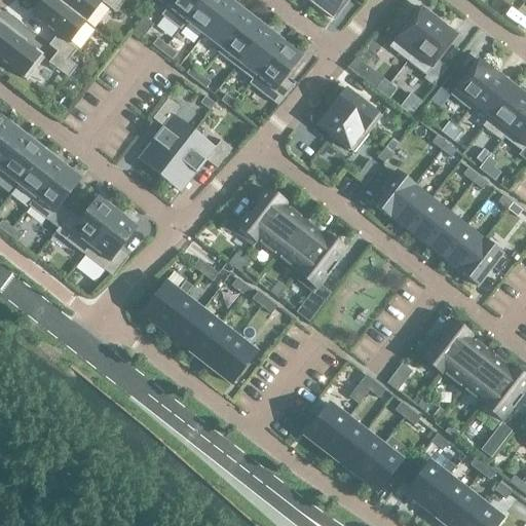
[(44,0),(34,14),(58,33),(48,46),(48,47),(57,52),(68,61),(74,52),(76,50),(68,43),(84,23),(54,0),(44,0)]
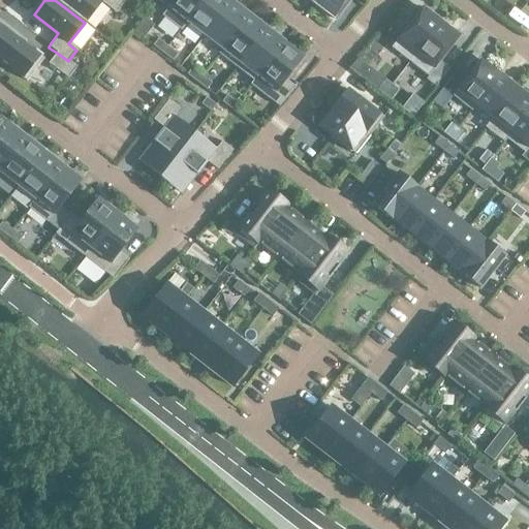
[(55,0),(85,23),(100,2),(116,13),(124,2),(121,0),(55,0)]
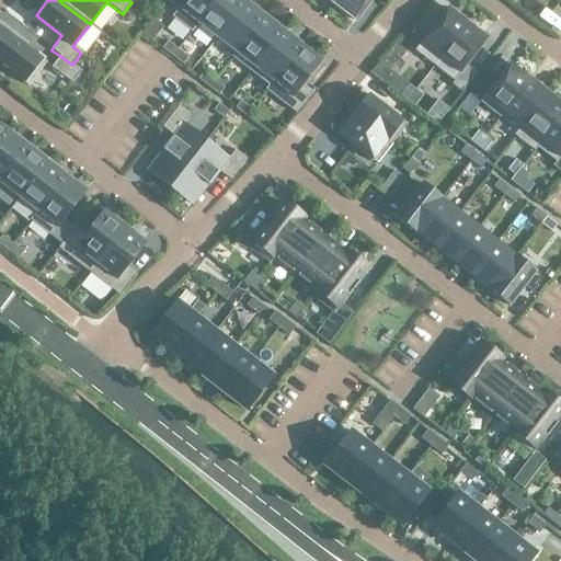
[(185,0),(173,18),(192,32),(198,23),(216,0),(185,0)]
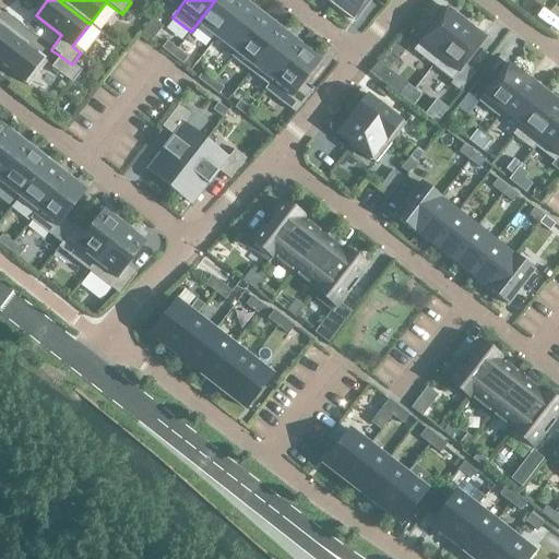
[(215,0),(198,23),(216,37),(244,2),(239,0),(215,0)]
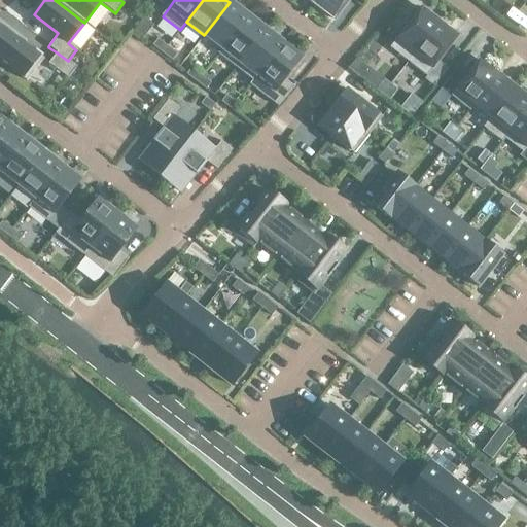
[(315,0),(312,5),(331,20),(346,0),(315,0)]
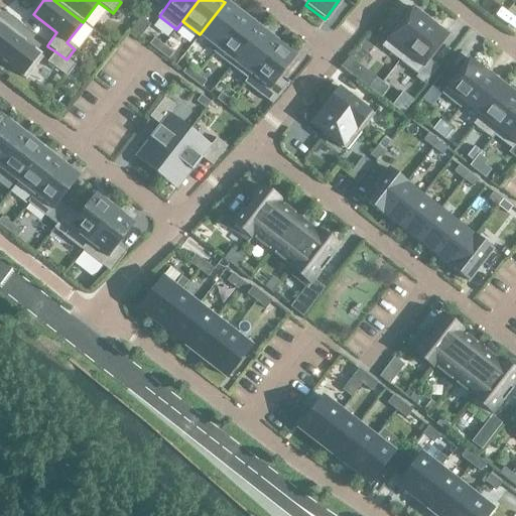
[(200,34),(217,48),(242,16),(225,2),(200,34)]
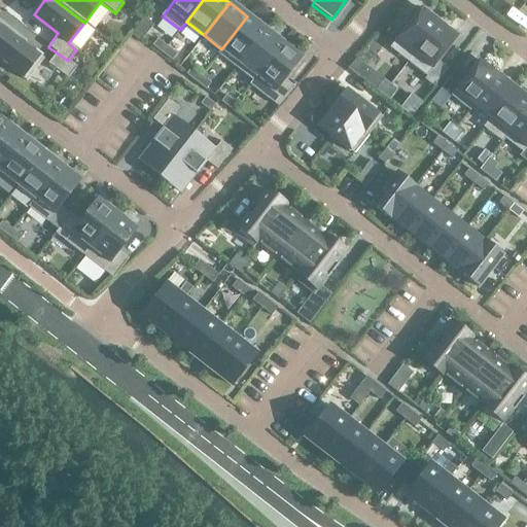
[(395,40),(389,47),(408,62),(438,22),(420,7),(396,37),(394,40),(395,40)]
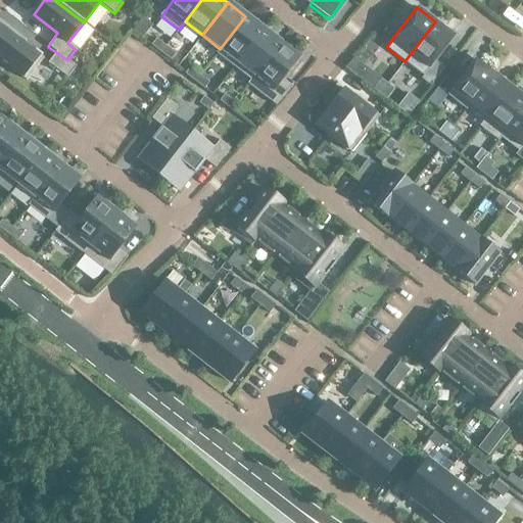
[(220,49),(217,52),(234,66),(263,30),(245,16),(220,49)]
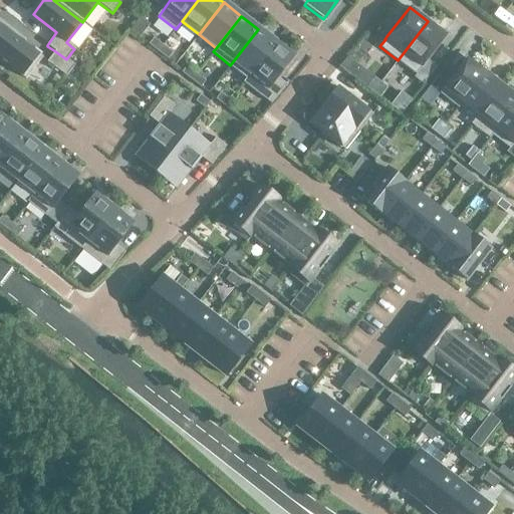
[(447,36),(428,21),(398,60),(416,74),(419,70),(422,67),(447,36)]
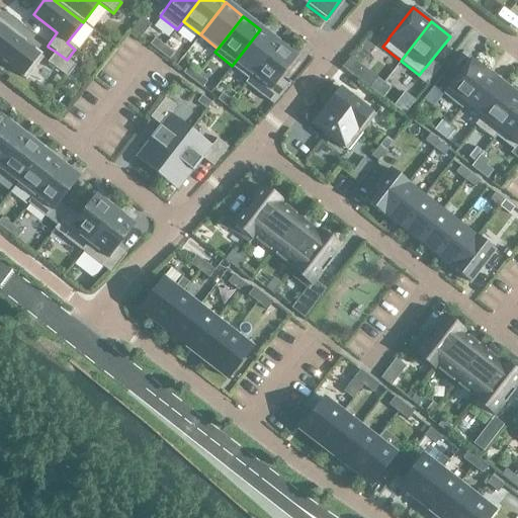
[(41,58),(1,27),(0,27),(0,58),(25,78),(41,58)]
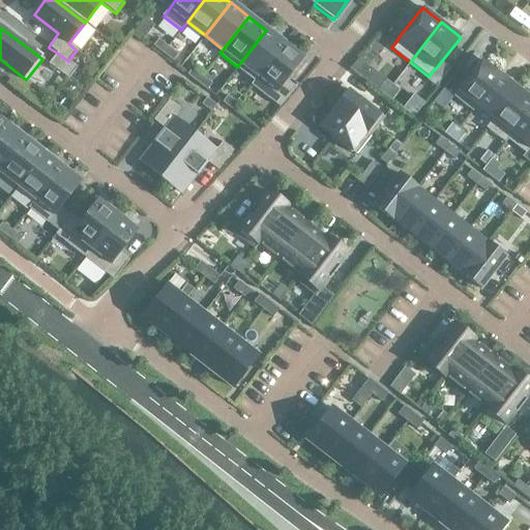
[(237,67),(255,81),(284,43),(266,30),(237,67)]
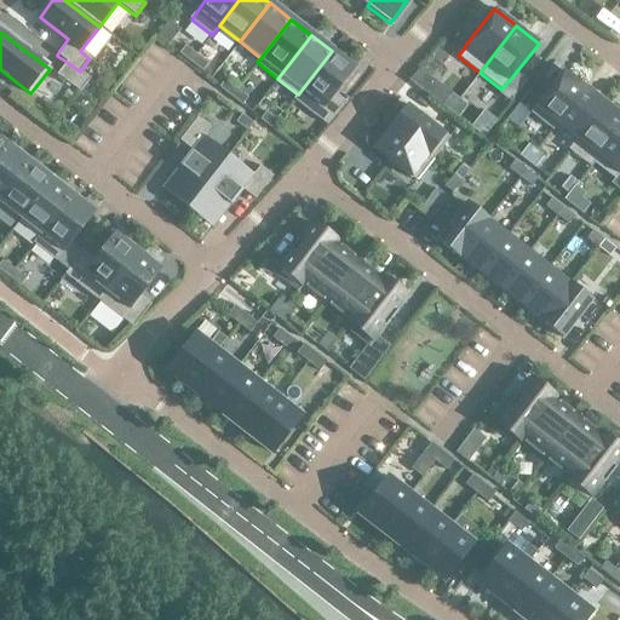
[(178,53),(190,63),(196,55),(184,46),(178,53)]
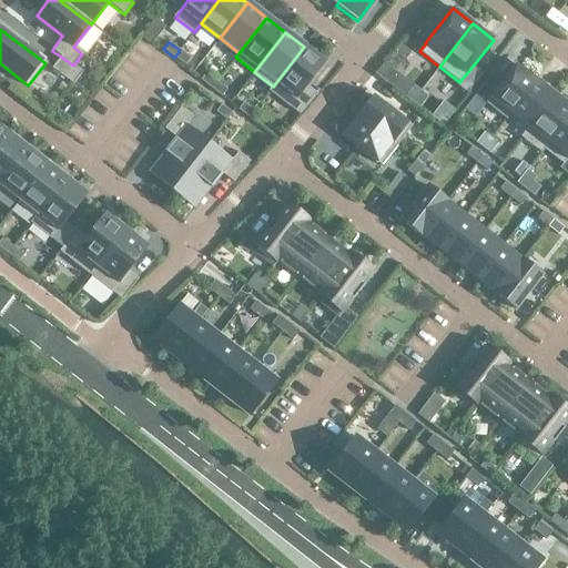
[(273,87),(270,91),(300,114),(316,94),(304,84),(323,61),(304,47),(273,87)]
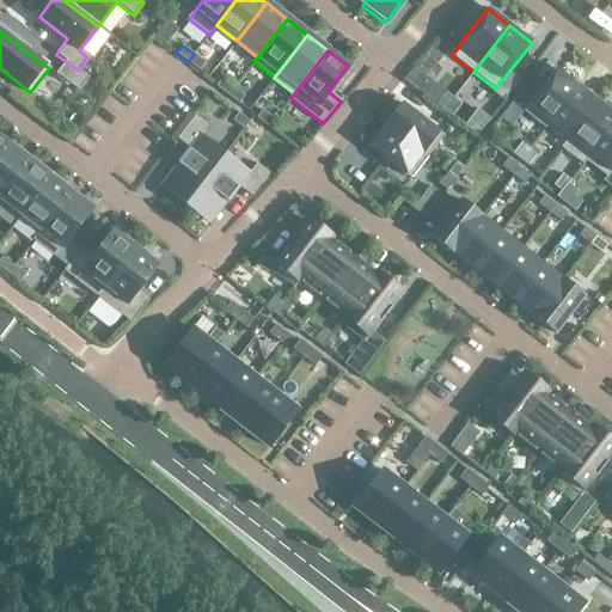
[(204,63),(194,54),(188,62),(199,71),(204,63)]
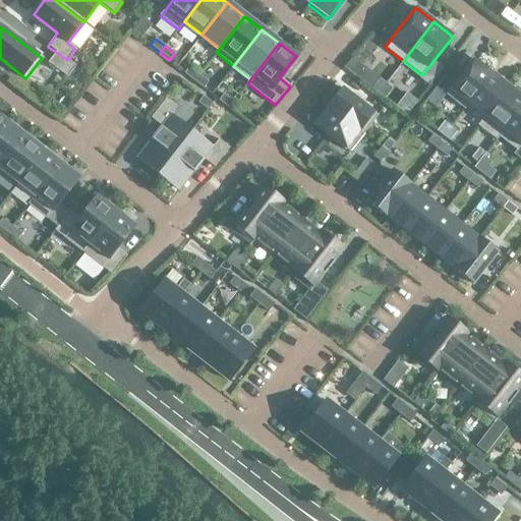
[(48,62),(66,77),(75,66),(67,60),(56,52),(48,62)]
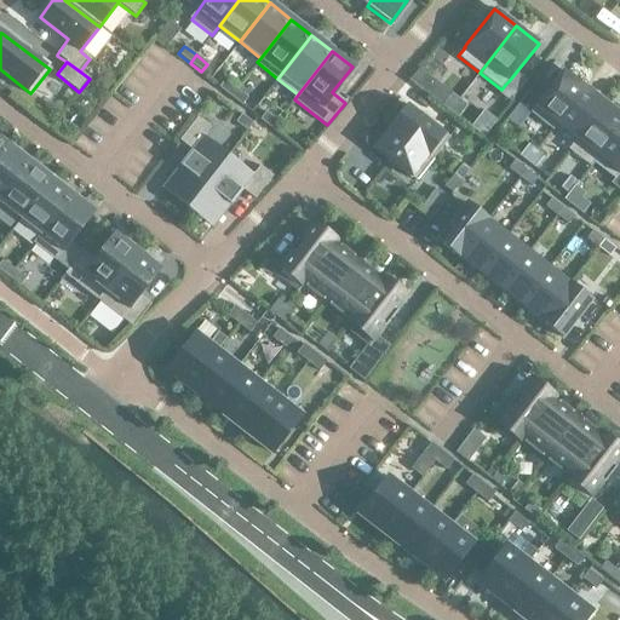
[(530,113),(552,130),(556,127),(585,87),(562,70),(537,104),(533,109),(530,113)]
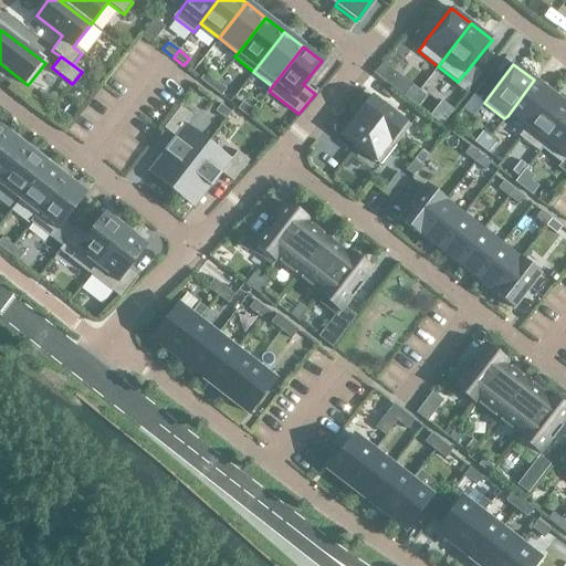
[(205,73),(199,80),(210,88),(216,81),(205,73)]
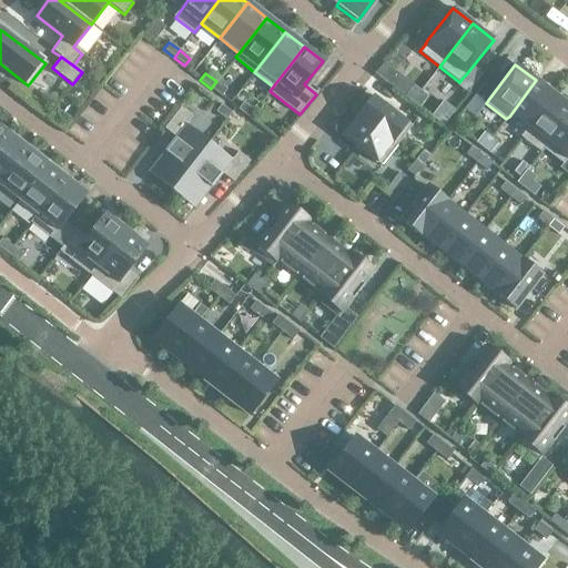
[(509,117),(526,130),(554,93),(536,80),(509,117)]
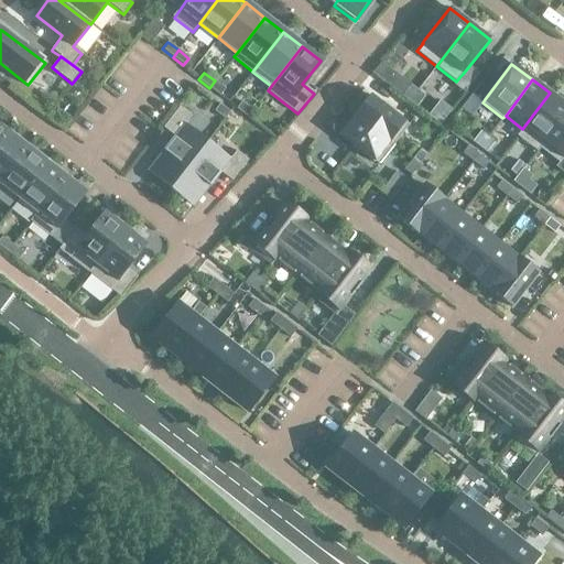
[(215,80),(209,88),(219,96),(225,89),(215,80)]
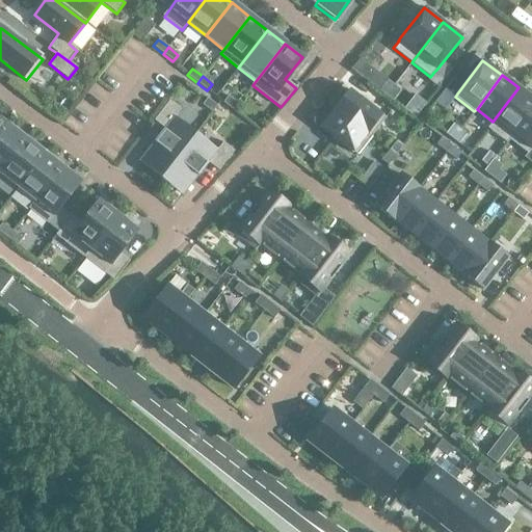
[(388,80),(379,90),(386,96),(394,85),(388,80)]
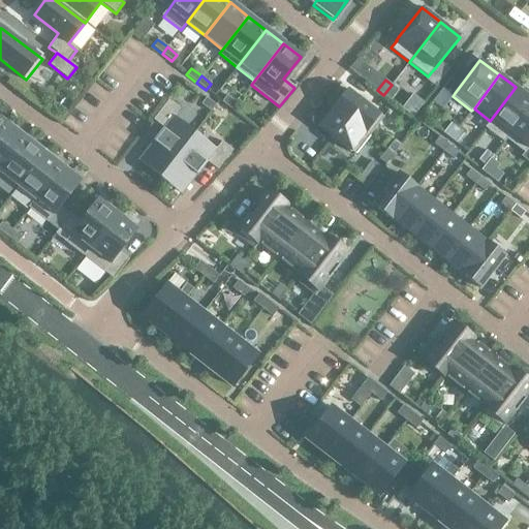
[(398,90),(392,85),(383,95),(391,100),(398,90)]
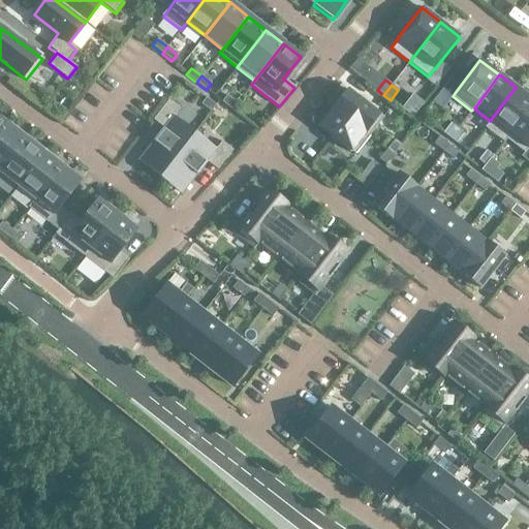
[(490,121),(485,128),(504,143),(506,138),(528,110),(528,97),(516,87),(490,121)]
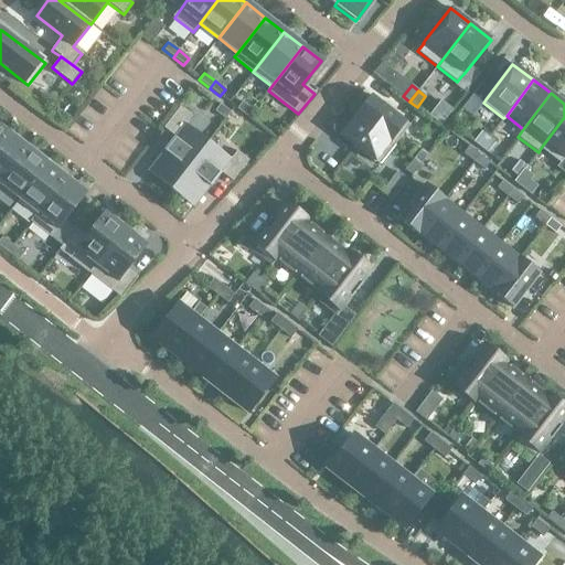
[(370,95),(354,115),(394,146),(409,126),(406,123),(370,95)]
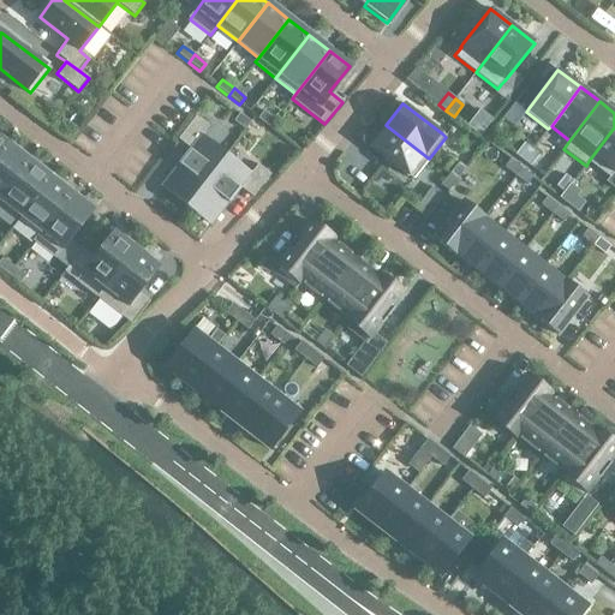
[(257,119),(268,127),(274,120),(263,111),(257,119)]
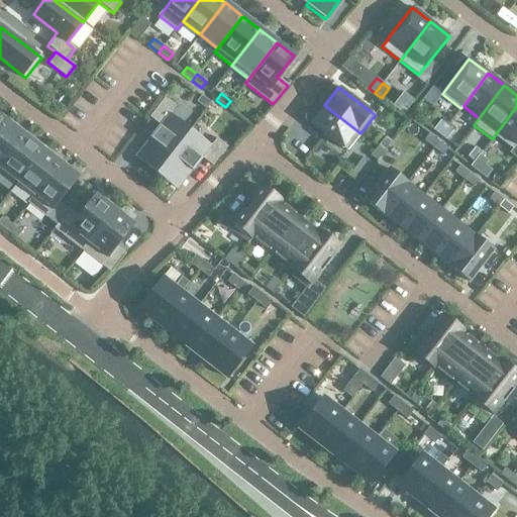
[(196,102),(206,109),(211,103),(201,95),(196,102)]
